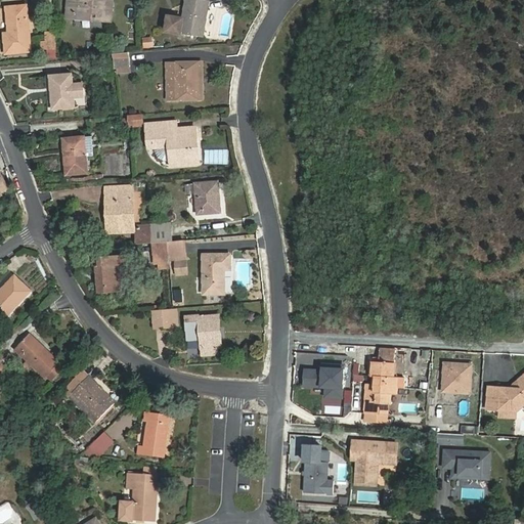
[(114,24),(115,5),(93,4),(93,0),(67,0),(67,19),(114,24)]
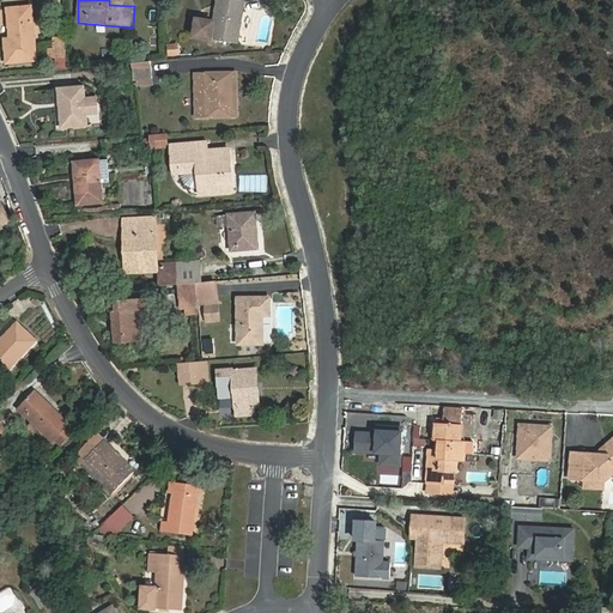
[(240,44),(246,0),(243,0),(217,0),(214,22),(194,19),(192,37),(240,44)]
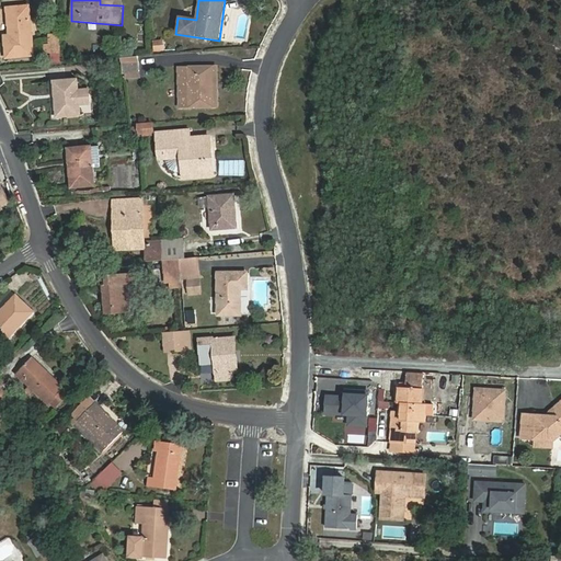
[(34,53),(32,4),(9,6),(11,33),(6,34),(8,55),(34,53)]
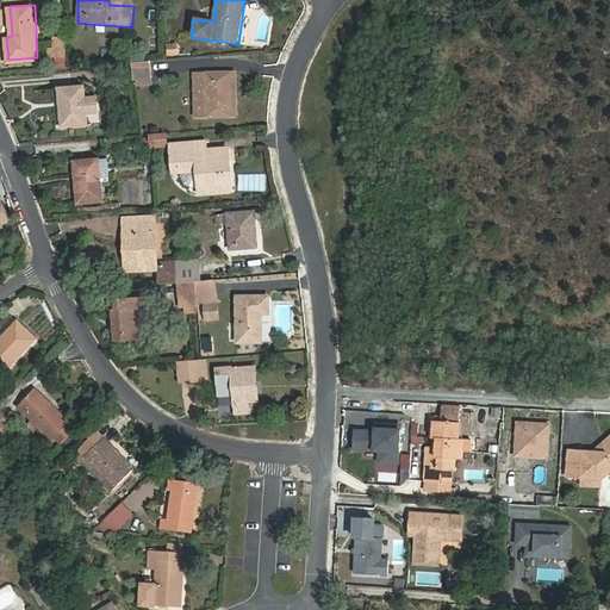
[(57,45),(57,56),(69,55),(68,35),(56,36),(57,45)]
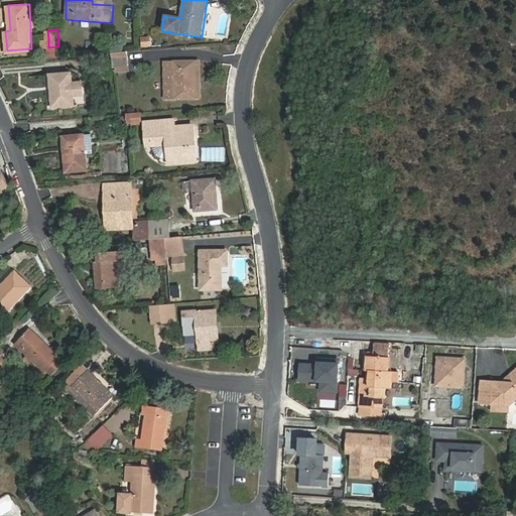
[(141,48),(152,46),(151,35),(140,37),(141,48)]
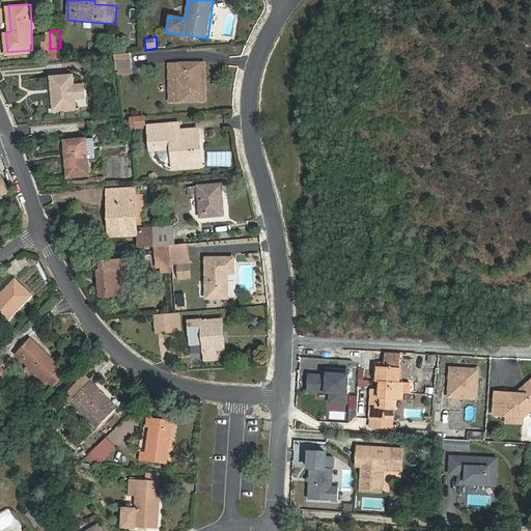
[(114,55),(116,72),(133,70),(132,54),(114,55)]
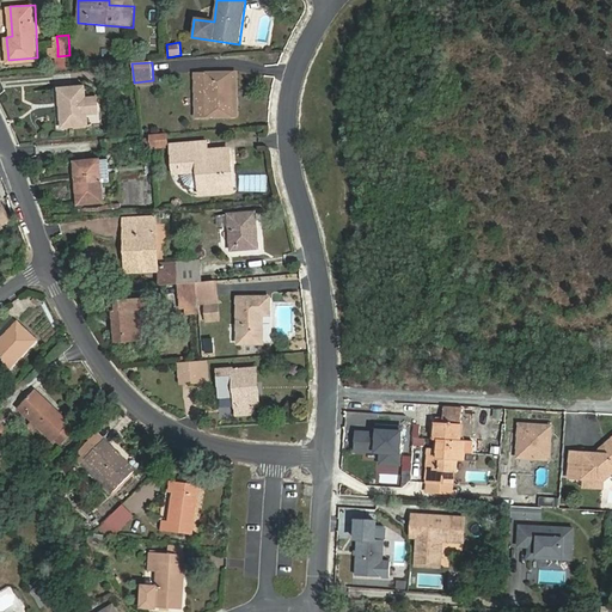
[(196,117),(208,117),(207,72),(195,73),(196,117)]
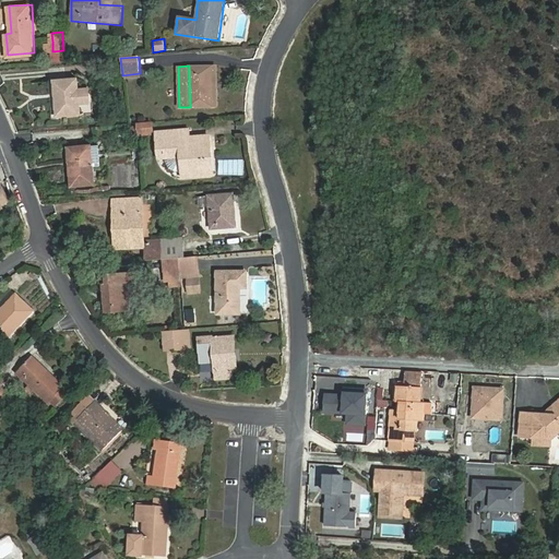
[(212,66),(189,66),(190,107),(213,106),(212,66)]
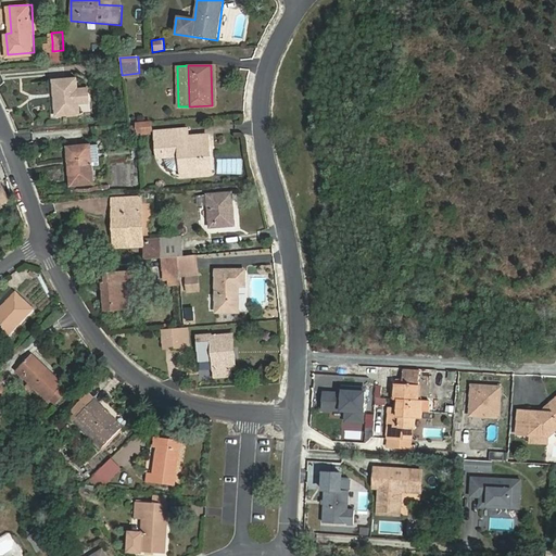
[(81,113),(78,78),(55,81),(55,87),(58,109),(58,115),(81,113)]
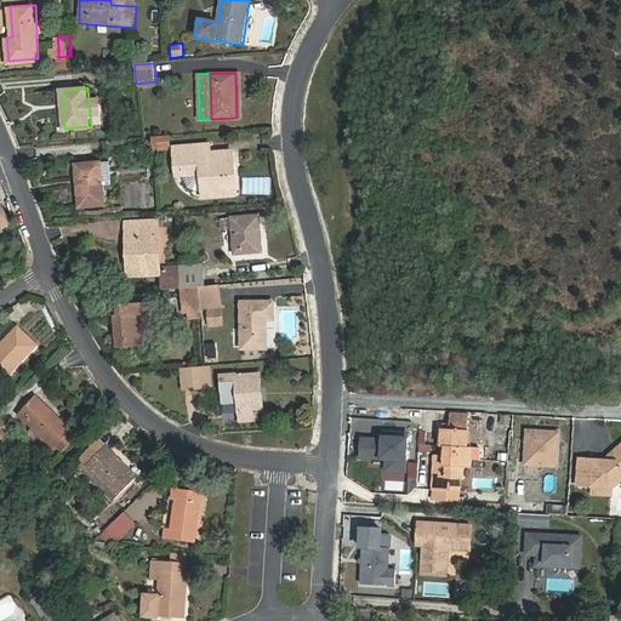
[(63,113),(62,97),(52,98),(53,114),(63,113)]
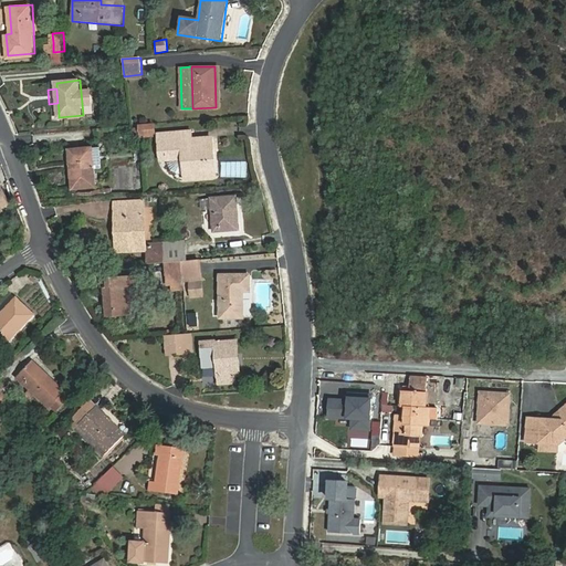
[(156,124),(139,124),(138,137),(156,137),(156,124)]
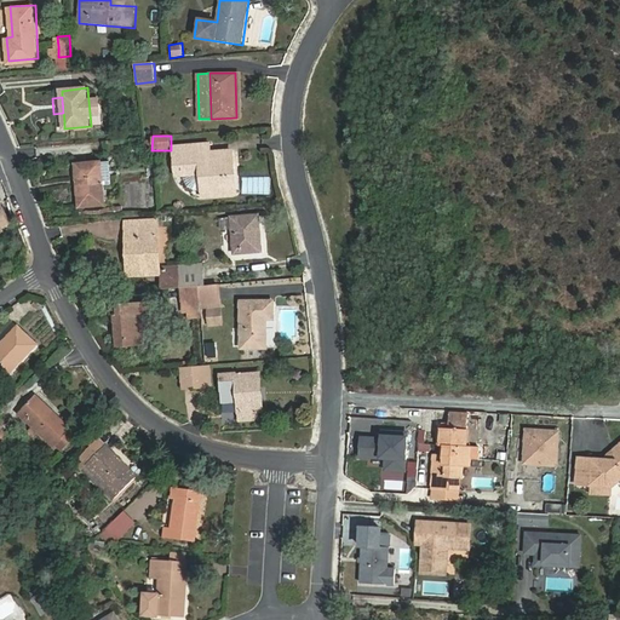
[(204,197),(230,195),(228,170),(235,168),(234,150),(213,153),(213,144),(174,148),(178,177),(183,177),(190,187),(194,189),(202,190),(204,197)]
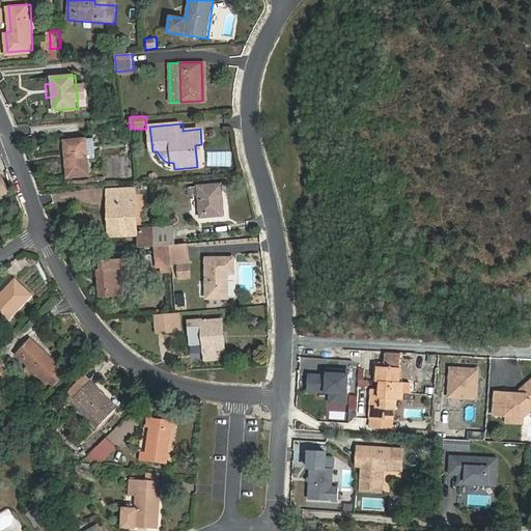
[(87,139),(88,159),(95,158),(93,138),(87,139)]
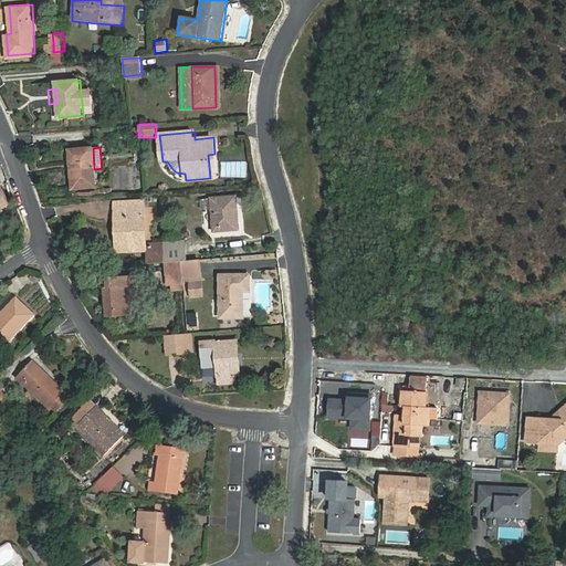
[(96,187),(94,169),(93,148),(70,149),(73,189),(96,187)]
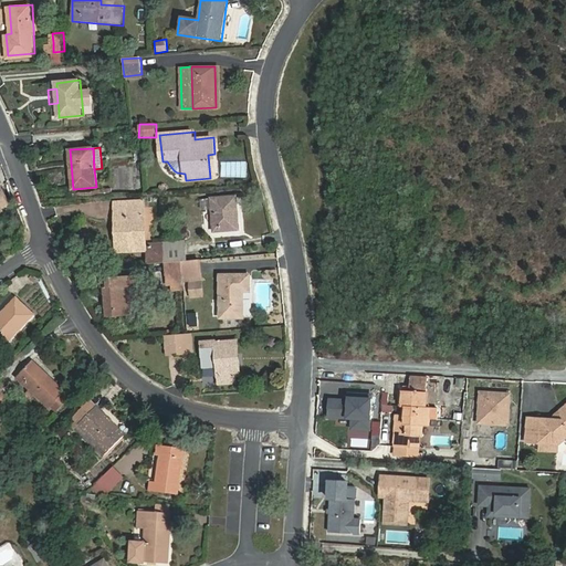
[(208,155),(210,178),(217,178),(215,154),(208,155)]
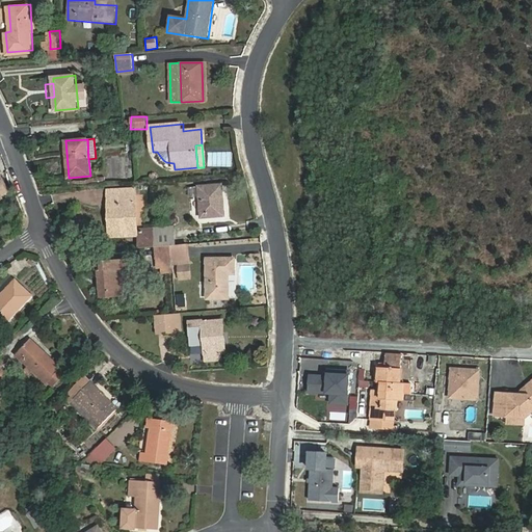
[(224,153),(206,153),(206,165),(224,166),(224,153)]
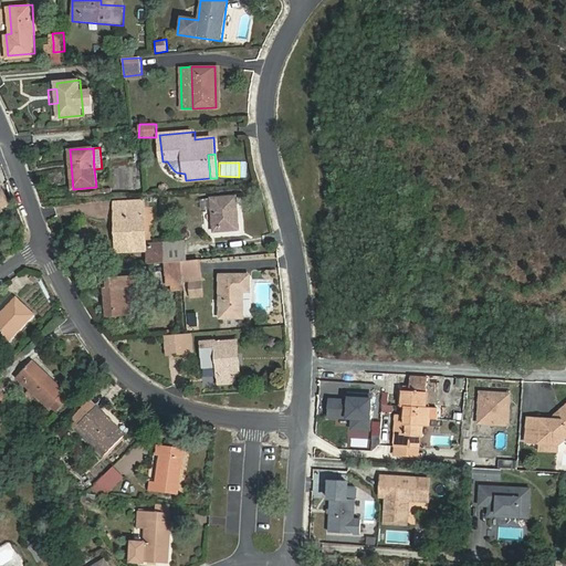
[(159,206),(158,197),(147,198),(148,207),(159,206)]
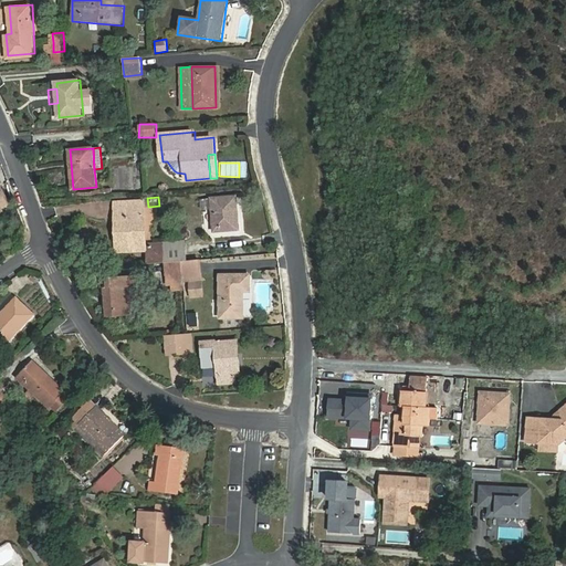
[(240,230),(237,197),(212,199),(215,232),(240,230)]
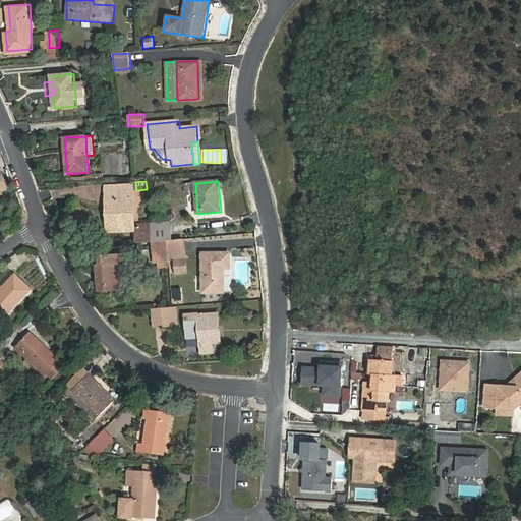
[(191,182),(183,183),(185,194),(193,193),(191,182)]
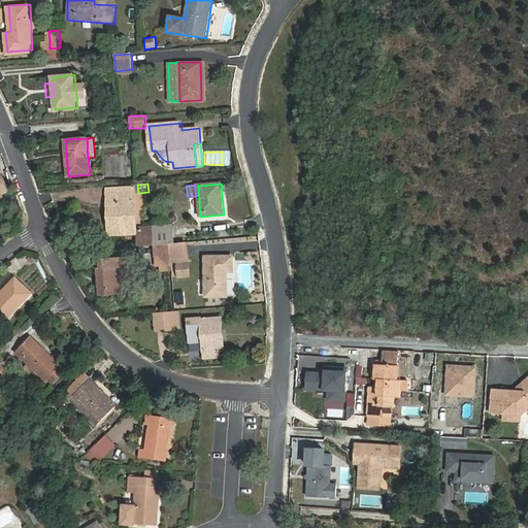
[(113,203),(134,201),(133,193),(106,195),(110,234),(117,234),(114,224),(120,224),(119,211),(113,211),(113,203)]
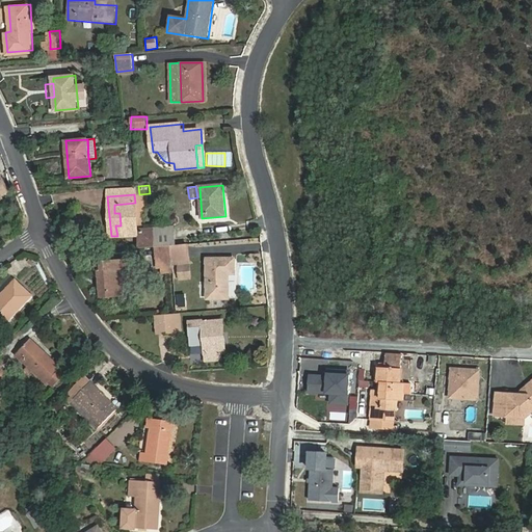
[(137,234),(135,203),(114,205),(114,213),(120,213),(121,225),(115,225),(117,236),(137,234)]
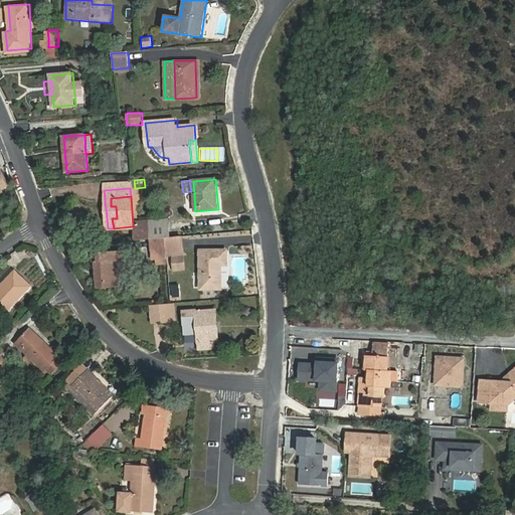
[(151,229),(172,227),(171,220),(150,221),(151,225),(151,229)]
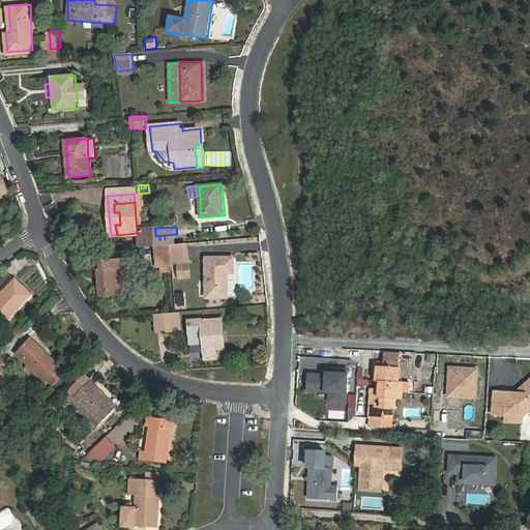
[(155,236),(155,232),(142,233),(143,248),(156,247),(155,236)]
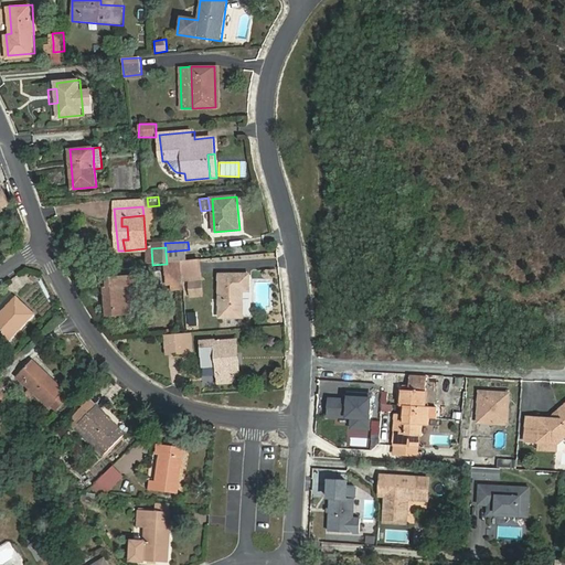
[(190,260),(189,249),(166,252),(167,264),(181,262),(190,260)]
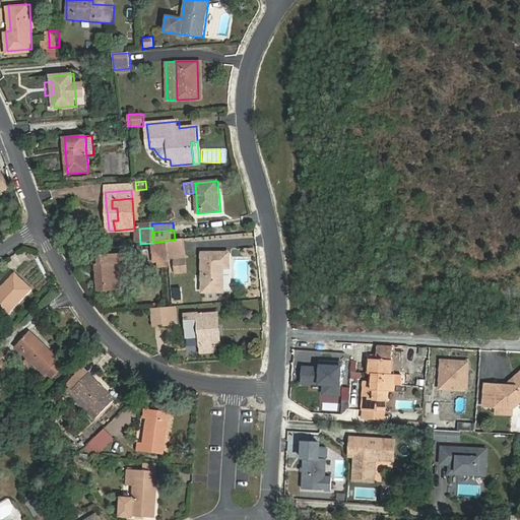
[(167,241),(169,256),(186,255),(184,239),(175,240),(167,241)]
